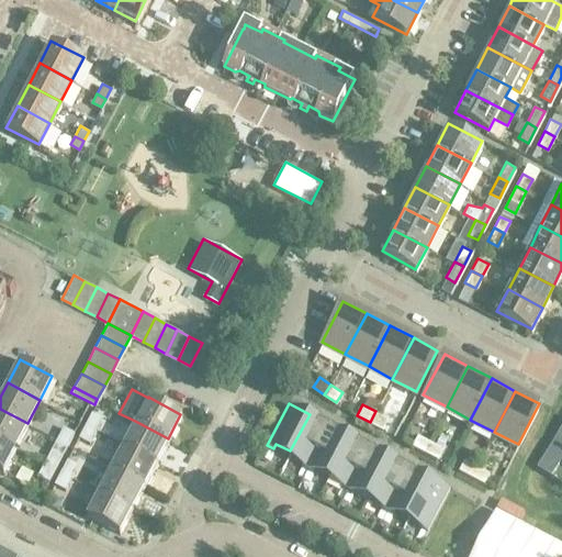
[(0,438),(14,447),(27,423),(0,409),(0,438)]
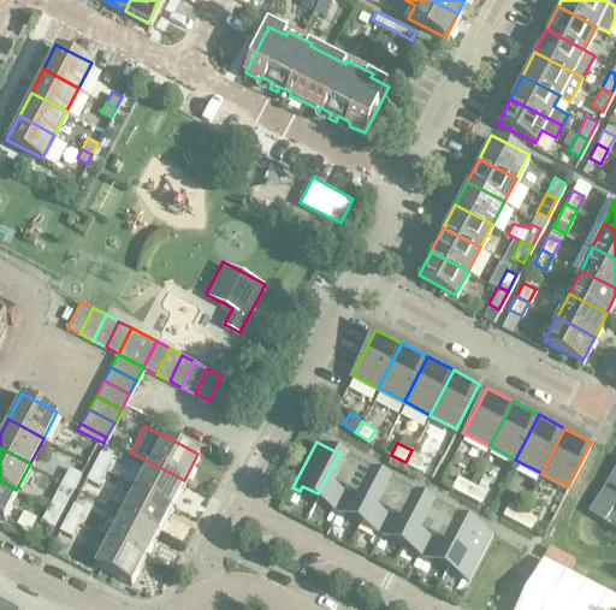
[(93,465),(105,471),(113,456),(100,449),(93,465)]
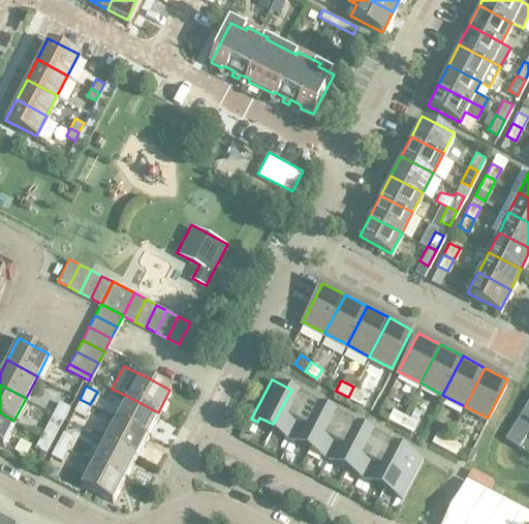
[(365,393),(353,387),(348,397),(360,402),(365,393)]
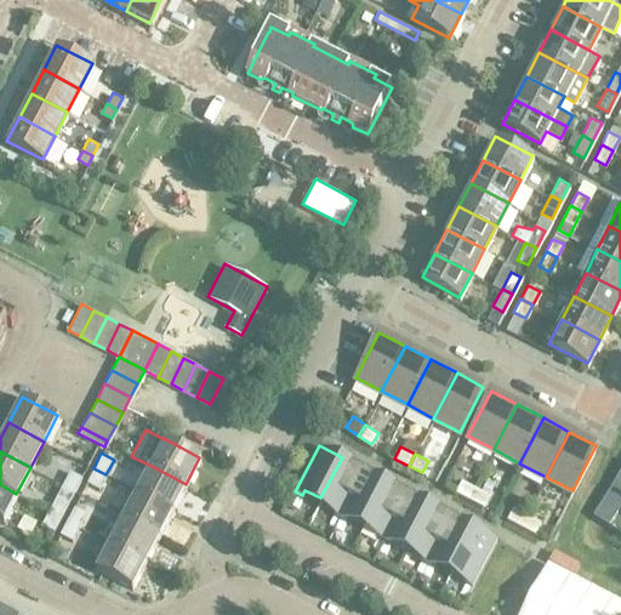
[(332,512),(340,516),(364,470),(342,457),(320,497),(336,506),(332,512)]
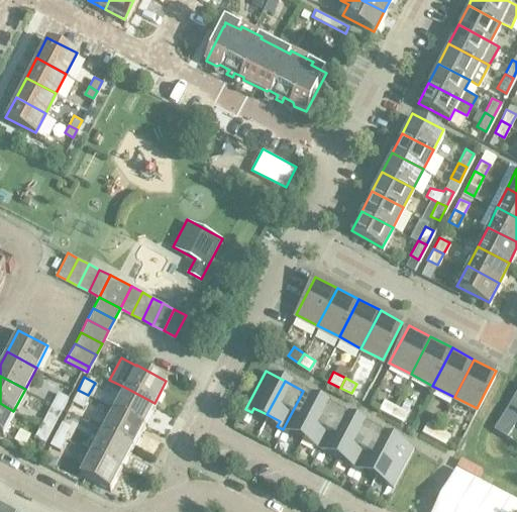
[(124,387),(113,409),(143,424),(154,403),(124,387)]
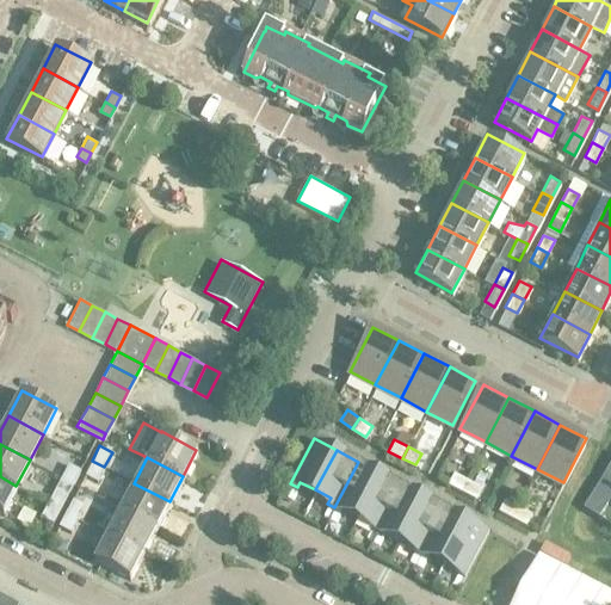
[(61,476),(73,482),(81,468),(69,461),(61,476)]
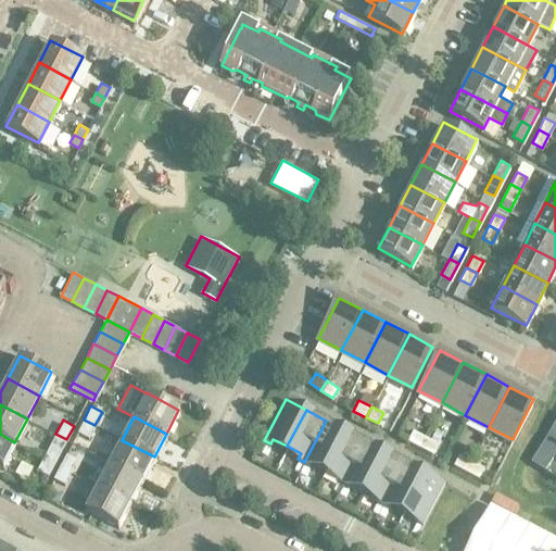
[(89,436),(95,425),(84,420),(78,430),(89,436)]
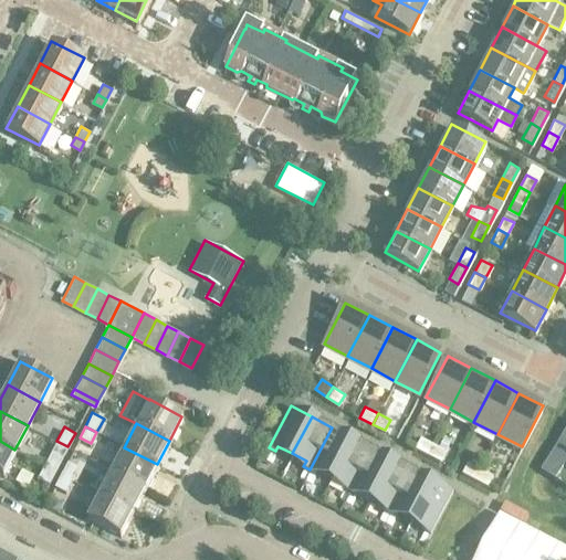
[(317,467),(332,474),(352,437),(332,428),(310,469),(315,472),(317,467)]
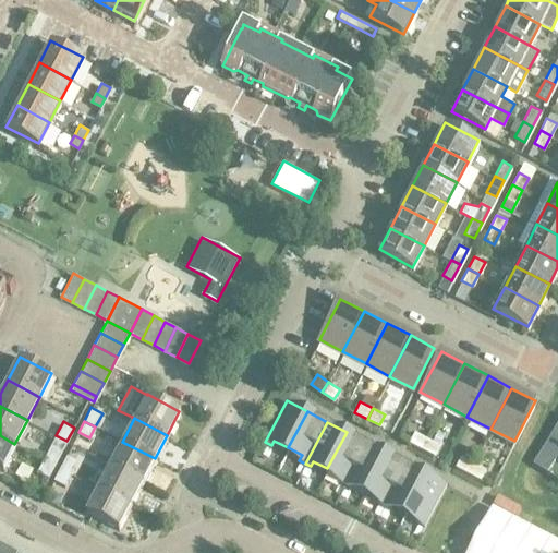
[(421,447),(426,436),(414,431),(409,441),(421,447)]
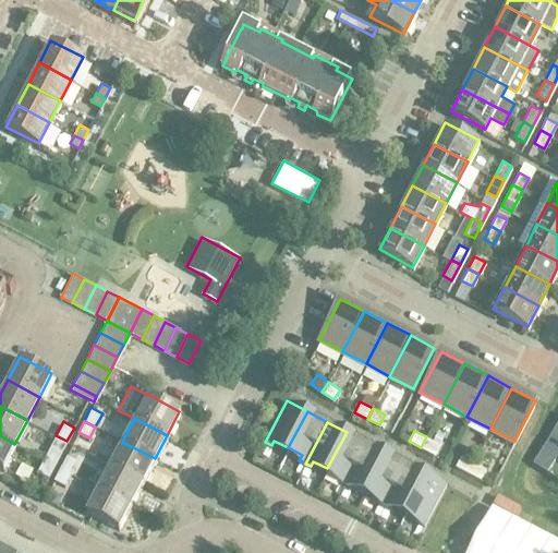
[(339,481),(344,484),(366,442),(347,432),(327,468),(341,476),(339,481)]
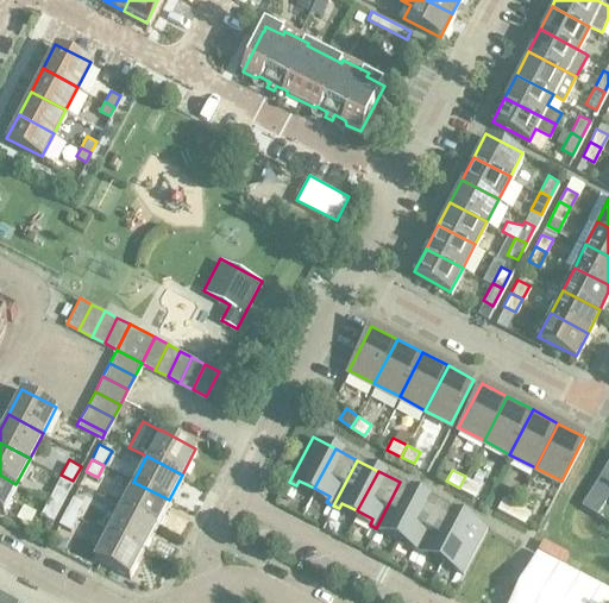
[(16,484),(0,475),(0,507),(2,509),(16,484)]
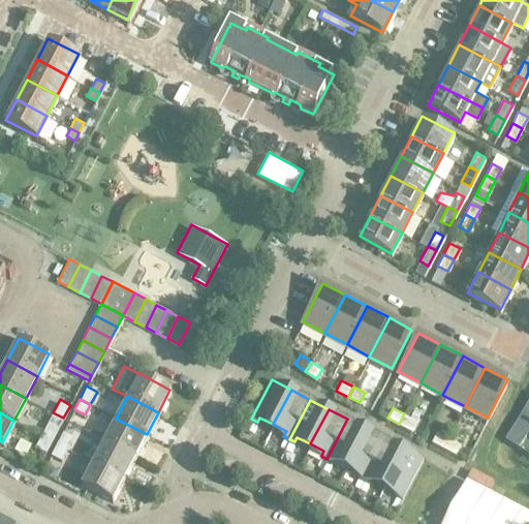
[(53,412),(41,434),(52,440),(63,418),(53,412)]
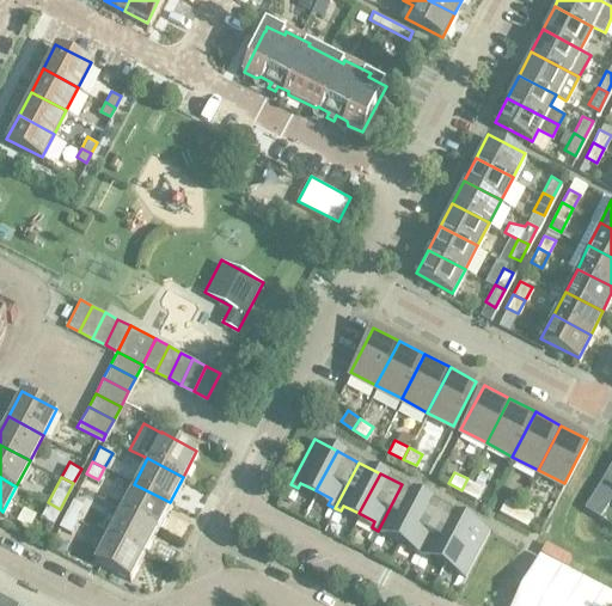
[(476,497),(482,485),(467,478),(461,490),(476,497)]
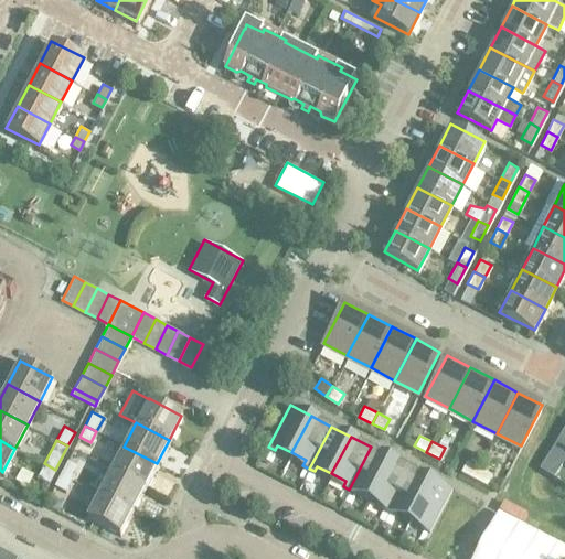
[(61,473),(71,477),(84,452),(74,447),(61,473)]
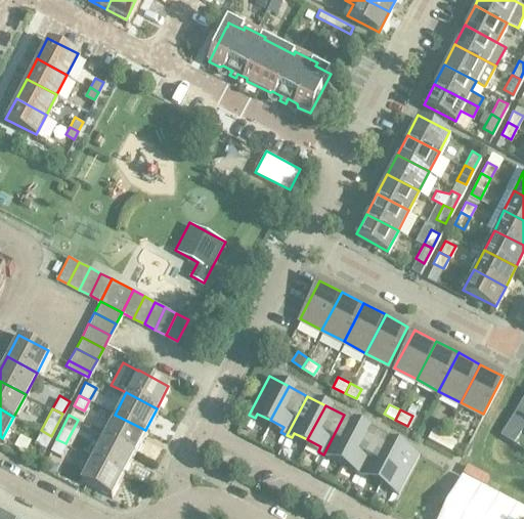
[(115,415),(103,436),(134,451),(145,430),(115,415)]
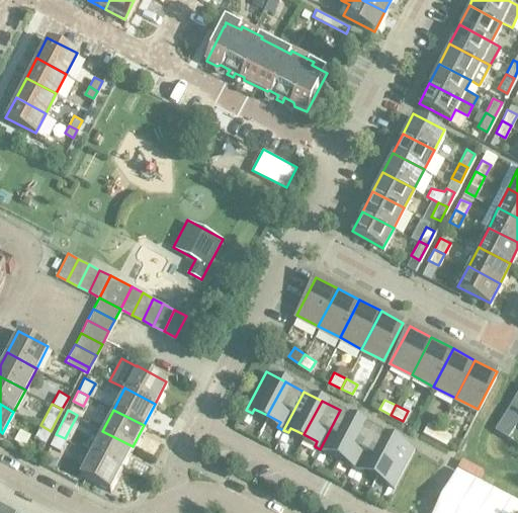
[(327,447),(340,453),(358,420),(340,410),(320,449),(325,451),(327,447)]
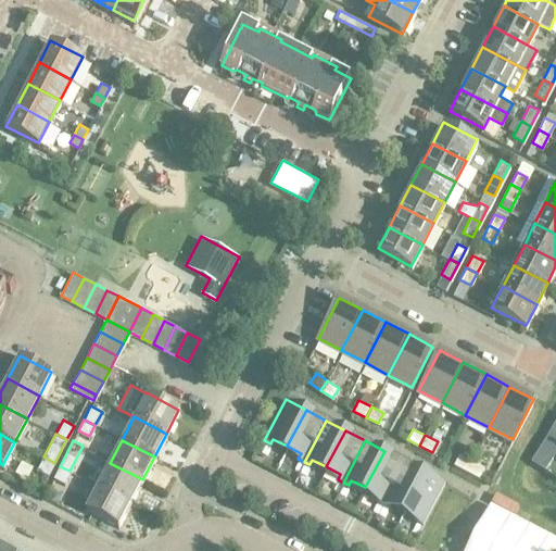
[(377,500),(382,503),(404,461),(384,451),(365,487),(379,495),(377,500)]
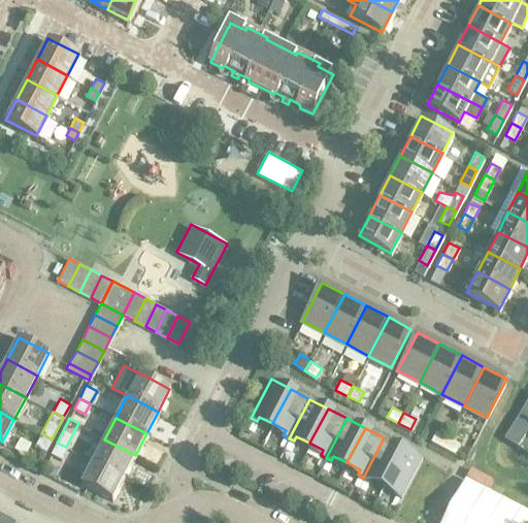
[(431,439),(443,446),(448,436),(436,430),(431,439)]
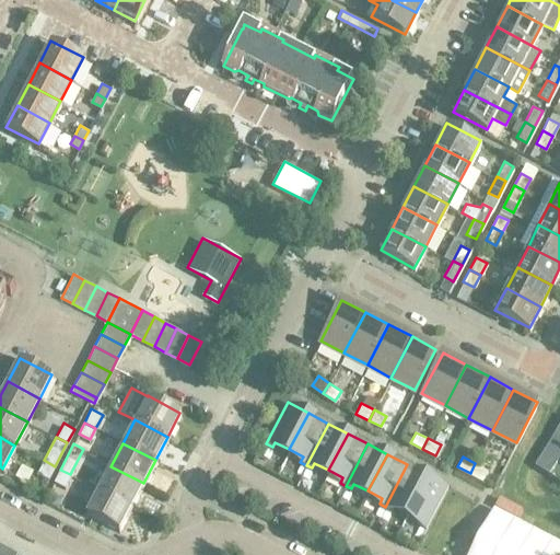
[(38,472),(48,477),(55,466),(44,460),(38,472)]
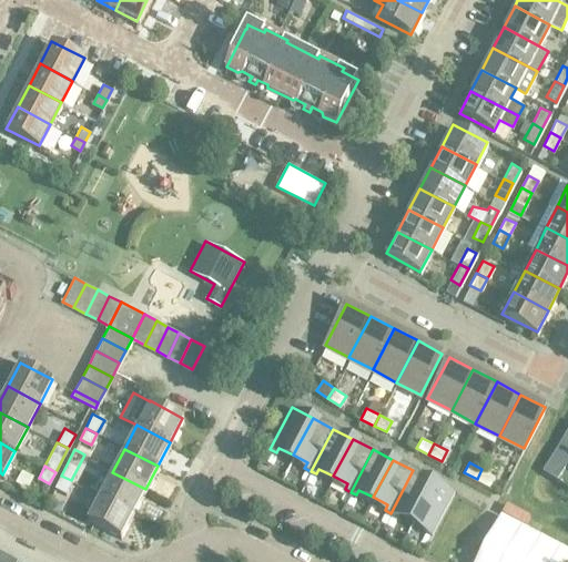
[(489,486),(495,476),(482,469),(477,479),(489,486)]
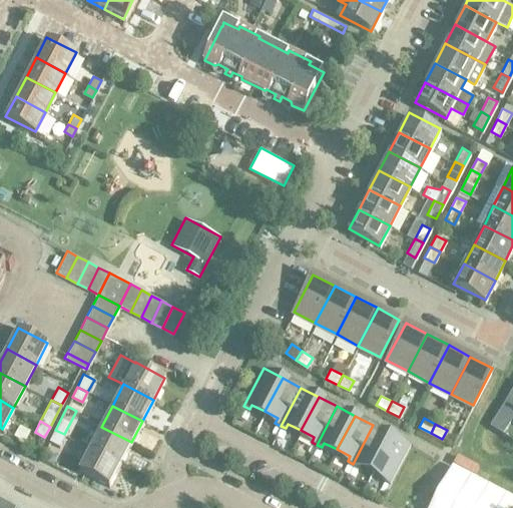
[(360,462),(373,468),(391,435),(373,425),(353,464),(358,466),(360,462)]
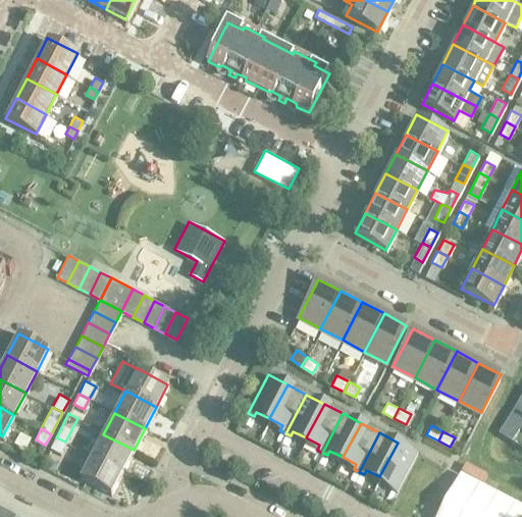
[(92,456),(121,472),(134,450),(103,434),(92,456)]
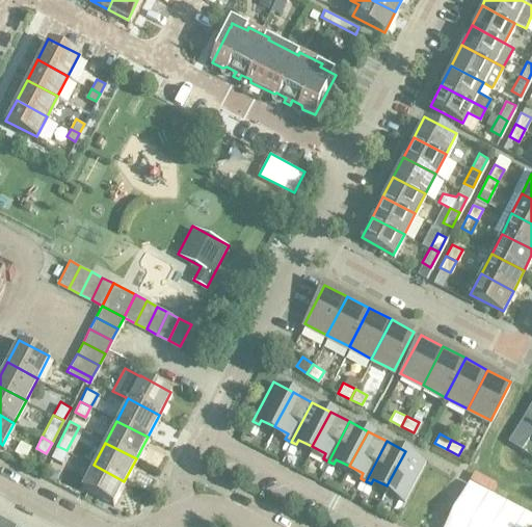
[(61,460),(67,450),(57,446),(52,456),(61,460)]
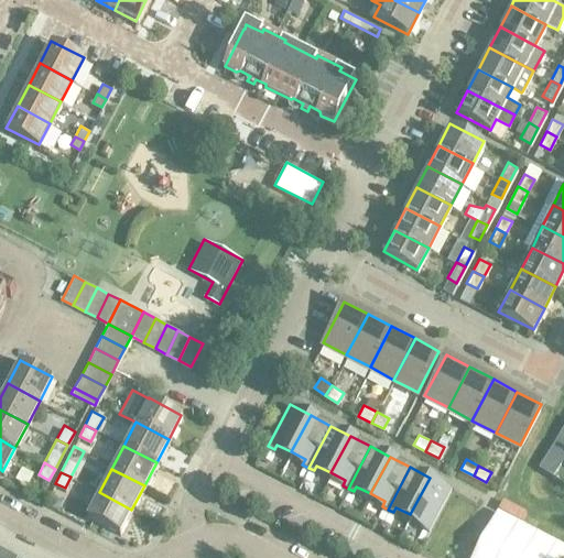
[(430,478),(410,514),(424,522),(422,527),(429,531),(451,489),(430,478)]
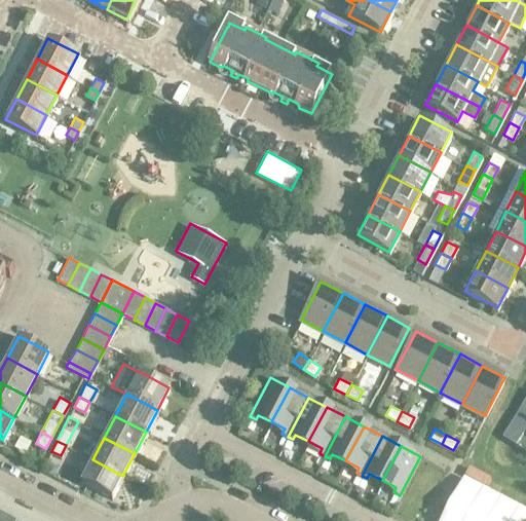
[(111,497),(122,476),(92,459),(81,481),(111,497)]
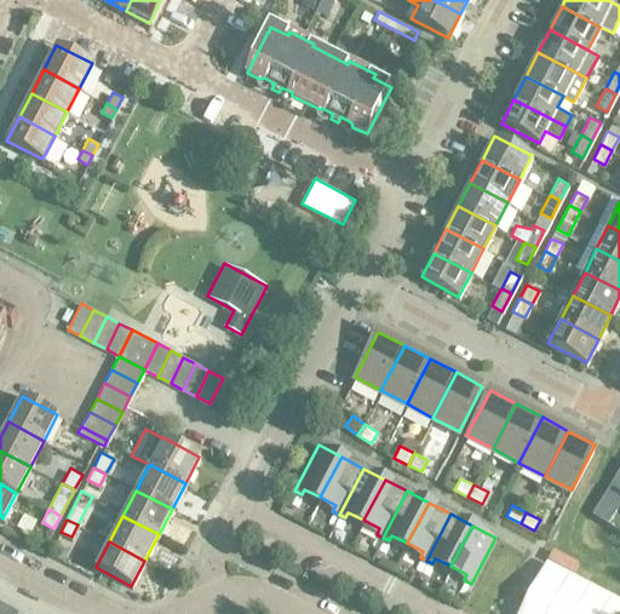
[(619,613),(619,598),(545,560),(517,613),(619,613)]
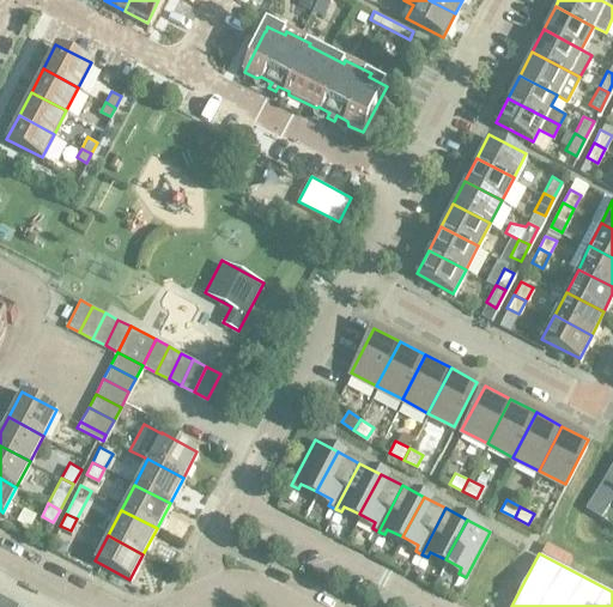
[(5,596),(0,606),(13,606),(17,602),(5,596)]
